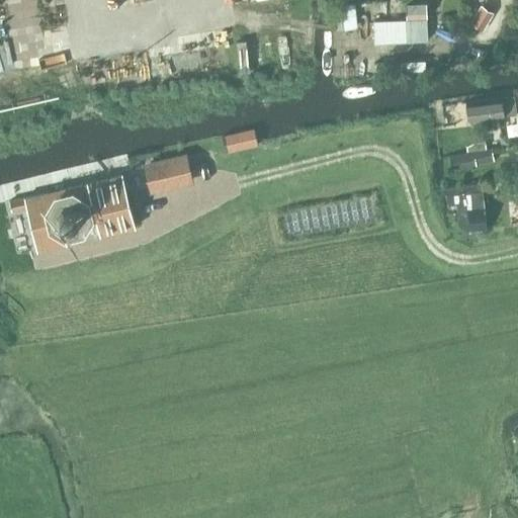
[(483,2),(471,20),(484,27),(495,9),(483,2)]
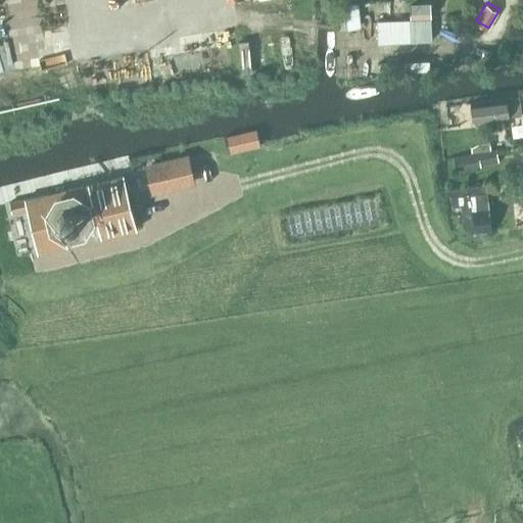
[(377,22),(378,43),(431,39),(429,18),(377,22)]
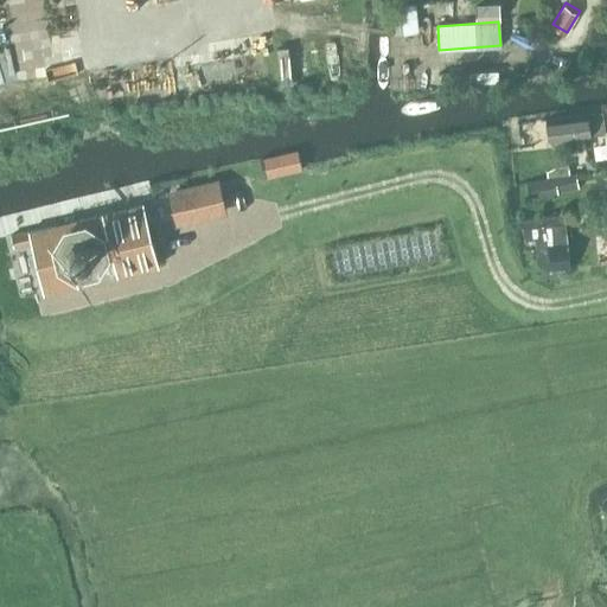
[(601,113),(587,114),(545,120),(549,140),(604,133),(601,113)]
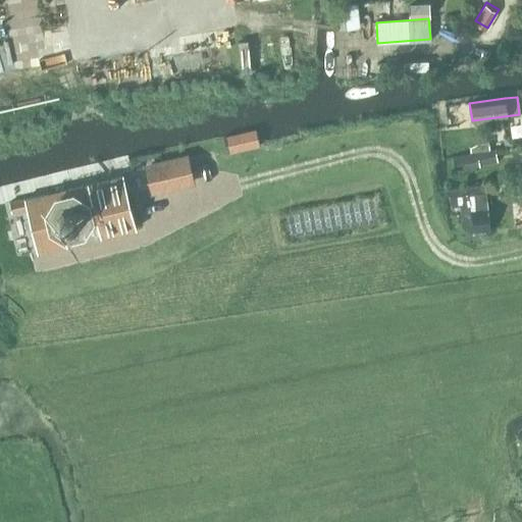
[(496,149),(482,152),(452,157),(454,170),(499,163),(496,149)]
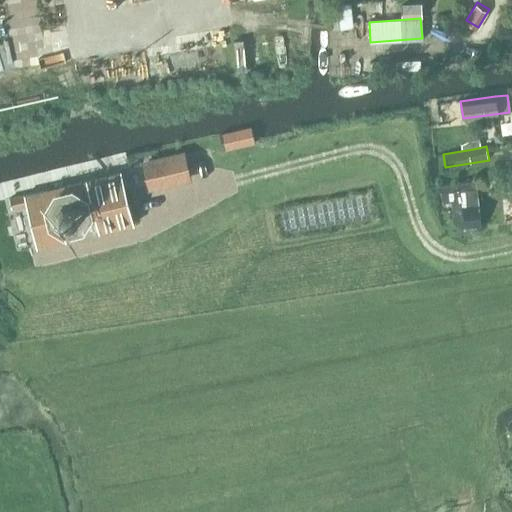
[(140,161),(148,191),(192,180),(184,150),(140,161)]
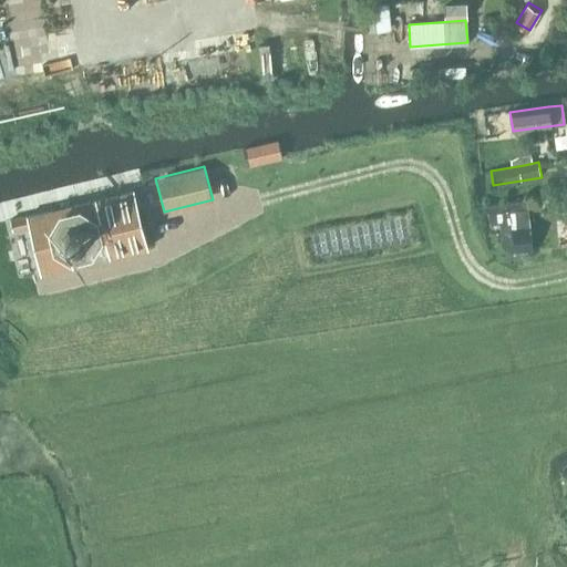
[(133,189),(9,219),(12,230),(28,226),(40,274),(72,266),(71,258),(68,247),(100,238),(104,238),(109,257),(147,248),(133,189)]
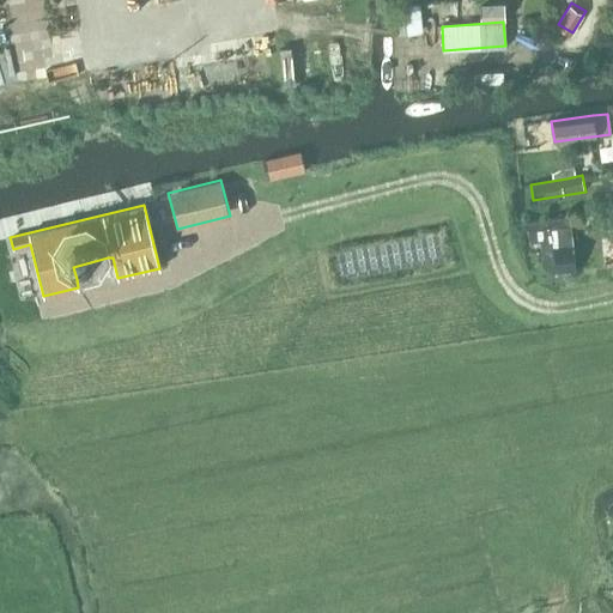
[(544,218),(527,220),(528,236),(532,246),(539,244),(540,256),(553,273),(572,272),(569,235),(556,236),(553,217),(544,218)]
